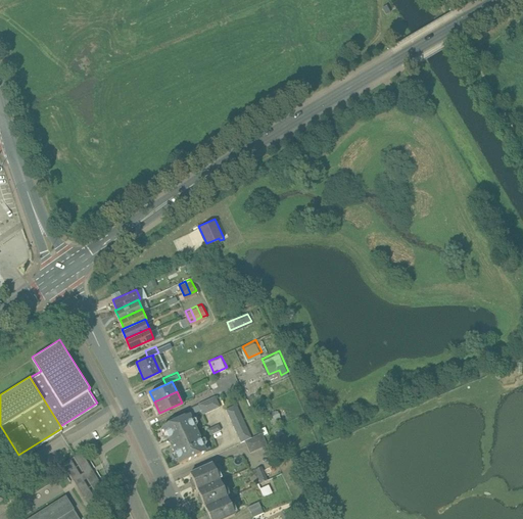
[(220,404),(215,393),(209,395),(215,406),(220,404)]
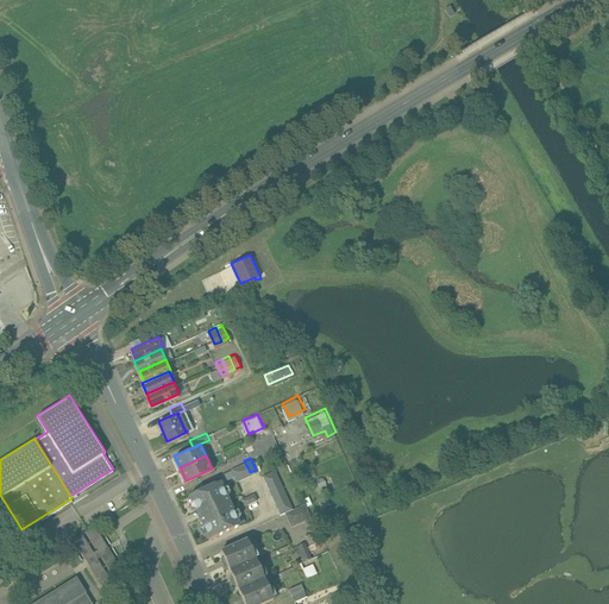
[(250,472),(244,460),(238,464),(243,476),(250,472)]
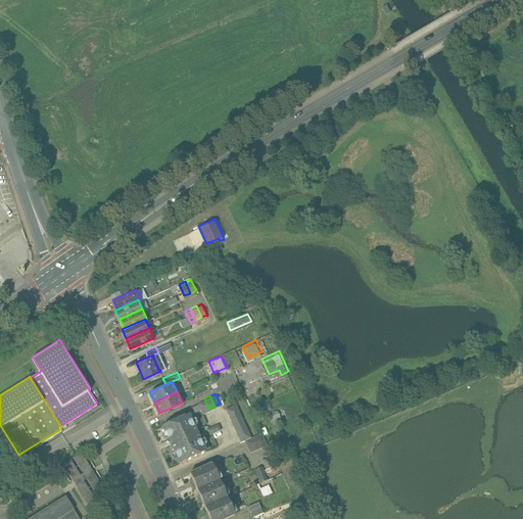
[(204,398),(198,400),(203,411),(208,409),(204,398)]
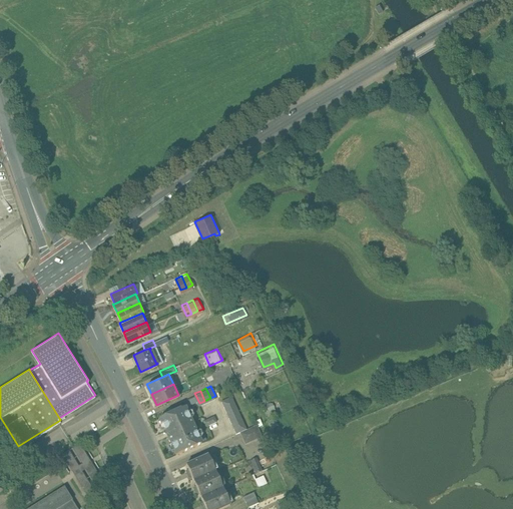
[(231,394),(221,399),(223,404),(234,399),(231,394)]
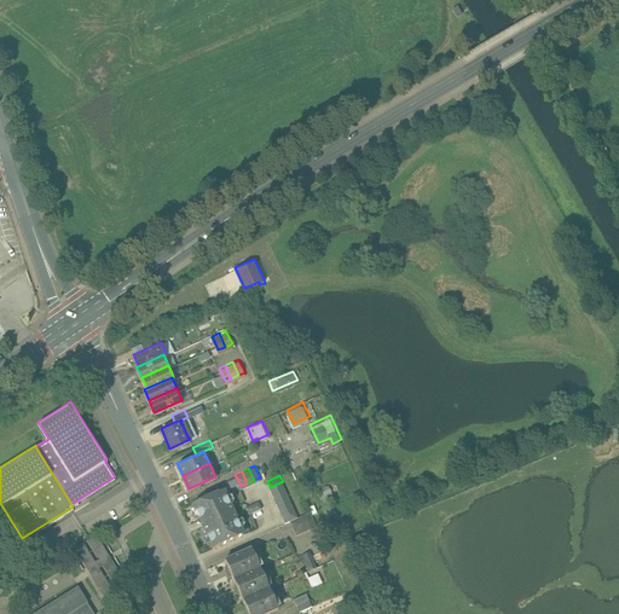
[(283,481),(270,487),(273,493),(285,488),(283,481)]
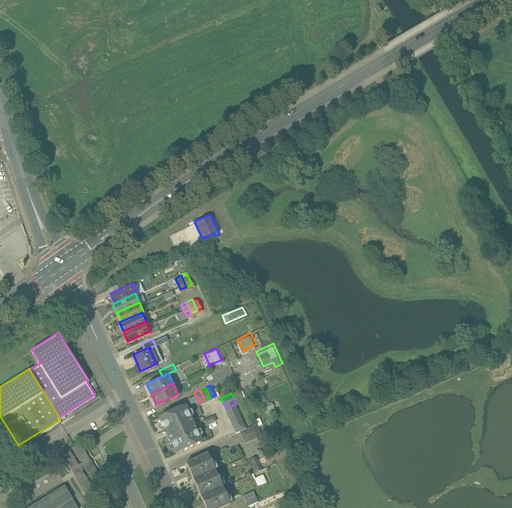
[(185,403),(159,415),(176,451),(201,439),(185,403)]
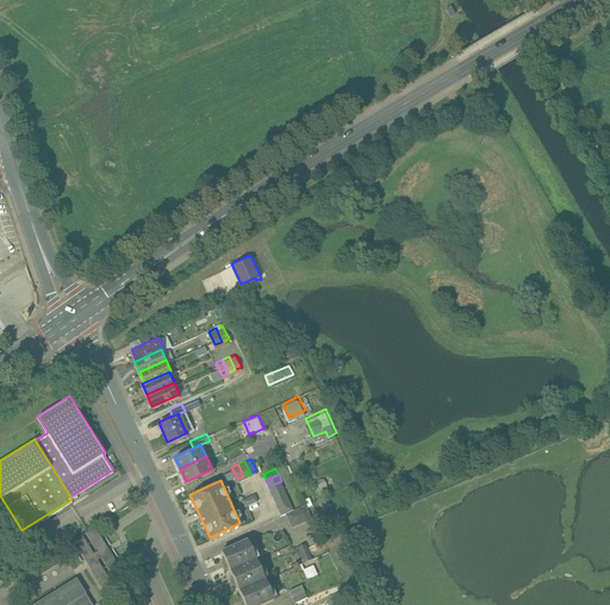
[(281,481),(269,486),(272,493),(284,487),(281,481)]
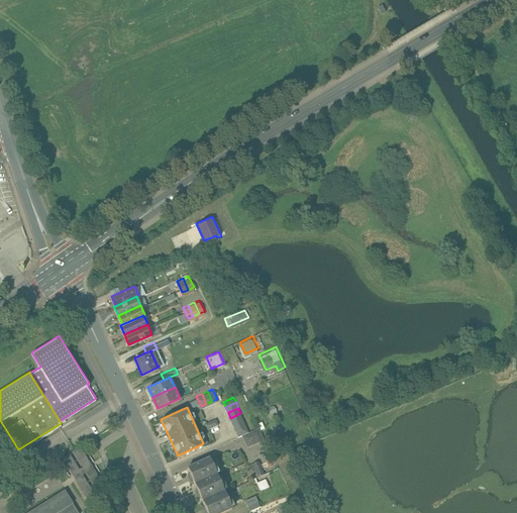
[(240,413),(230,418),(233,423),(243,419),(240,413)]
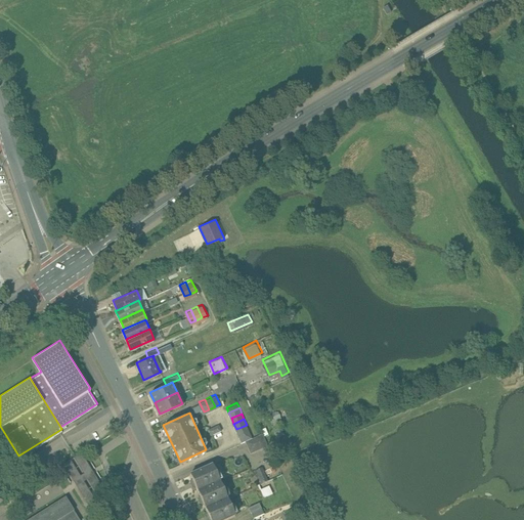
[(221,428),(218,423),(208,427),(211,433),(221,428)]
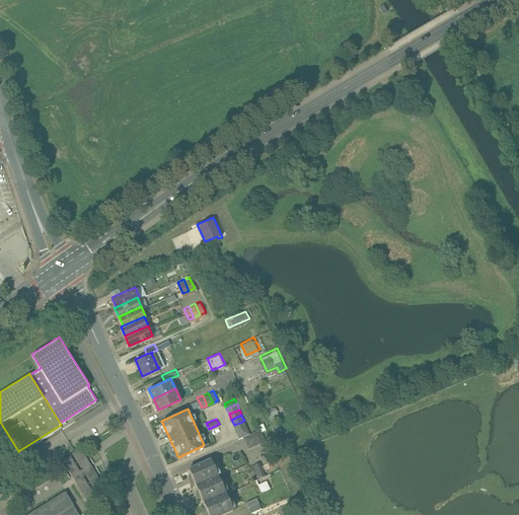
[(244,421),(234,425),(236,431),(246,426),(244,421)]
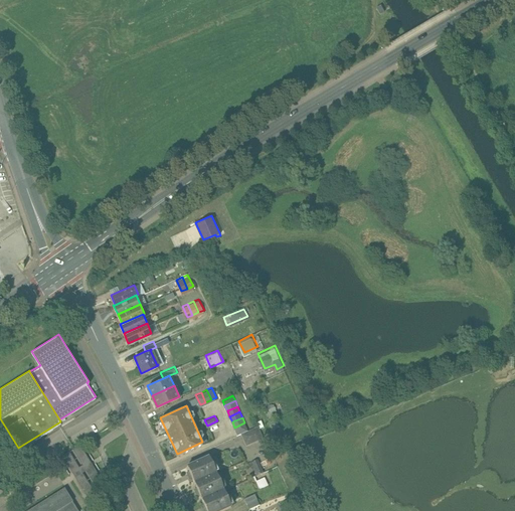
[(244,422),(234,428),(237,433),(241,431),(247,428),(244,422)]
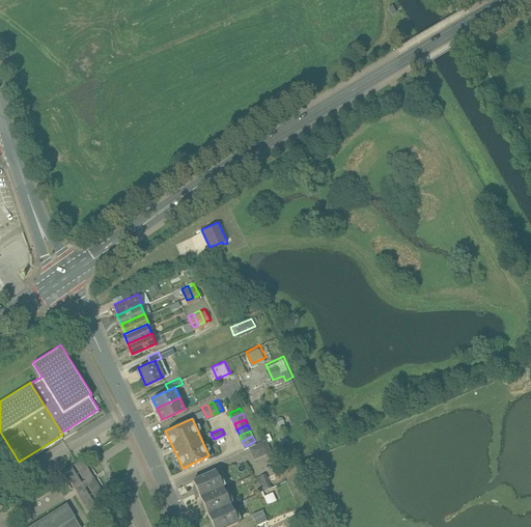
[(255,441),(249,444),(254,456),(271,448),(266,437),(255,441)]
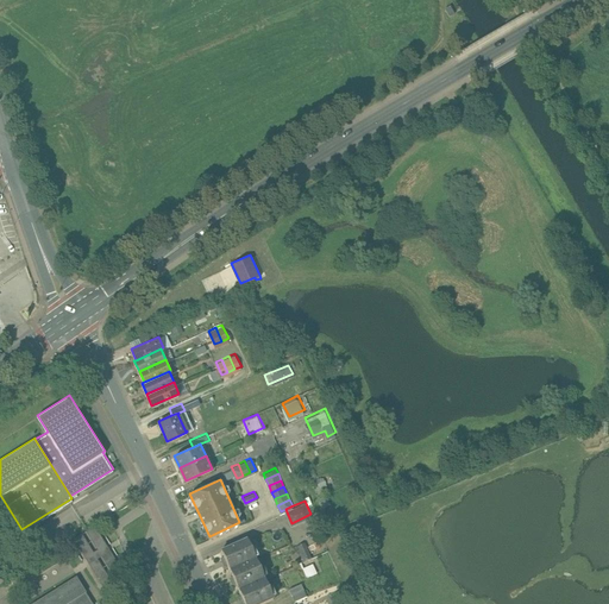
[(75,534),(101,584),(114,577),(111,570),(120,565),(98,522),(75,534)]
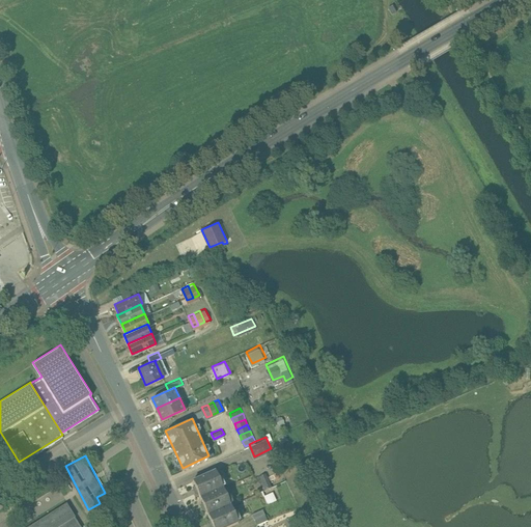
[(215,468),(193,478),(200,495),(223,486),(215,468)]
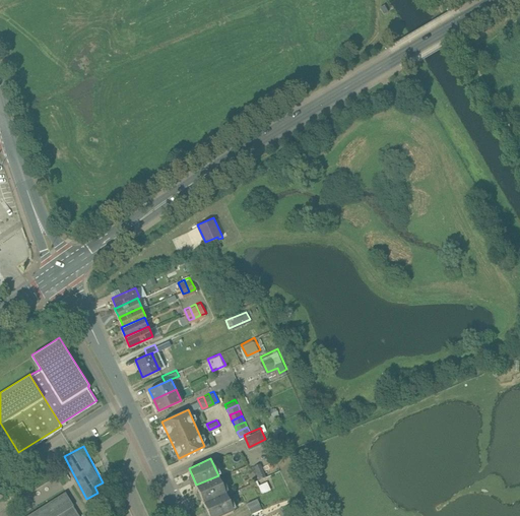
[(35,460),(29,464),(36,473),(41,470),(35,460)]
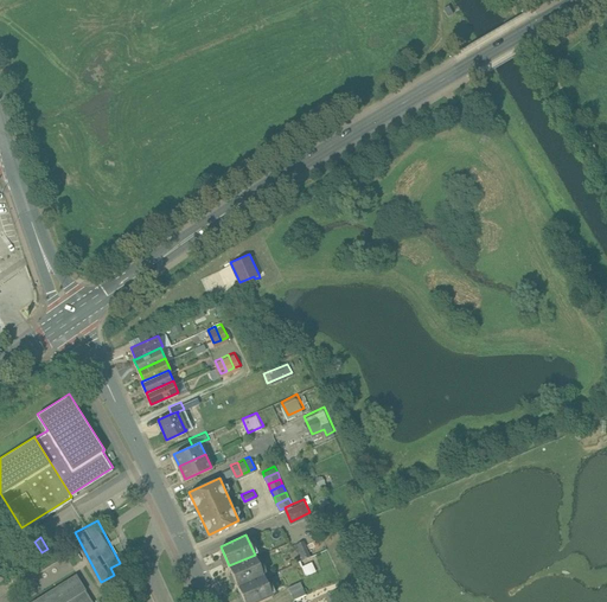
[(311,552),(304,538),(296,540),(302,556),(311,552)]
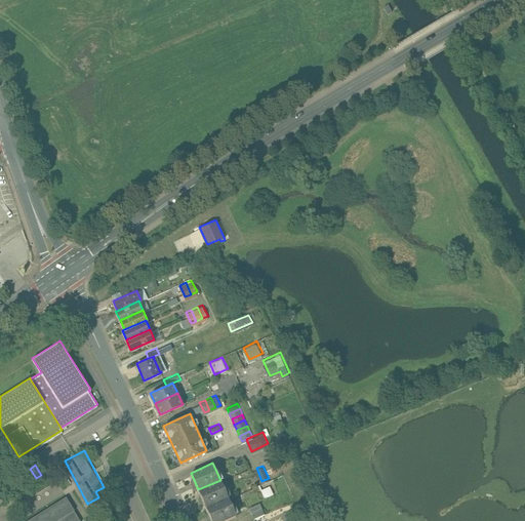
[(220,480),(198,489),(206,507),(228,496),(220,480)]
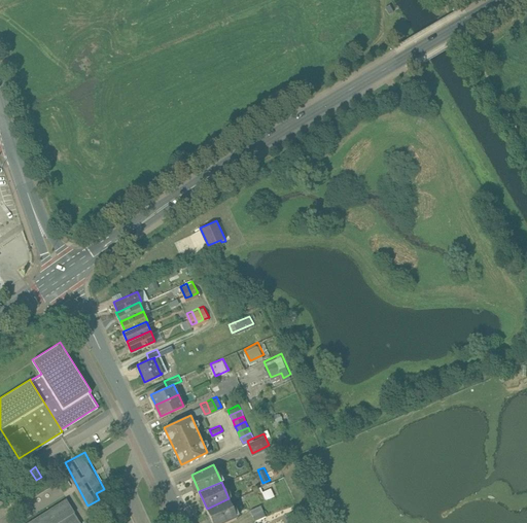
[(266,494),(274,492),(272,485),(264,487),(266,494)]
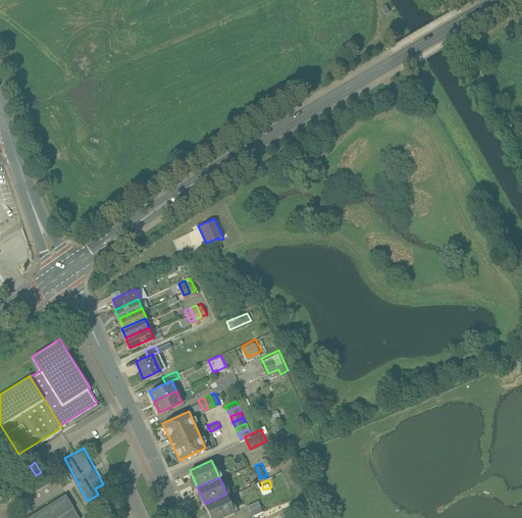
[(22,517),(76,517),(81,516),(73,506),(73,505),(65,491),(22,517)]
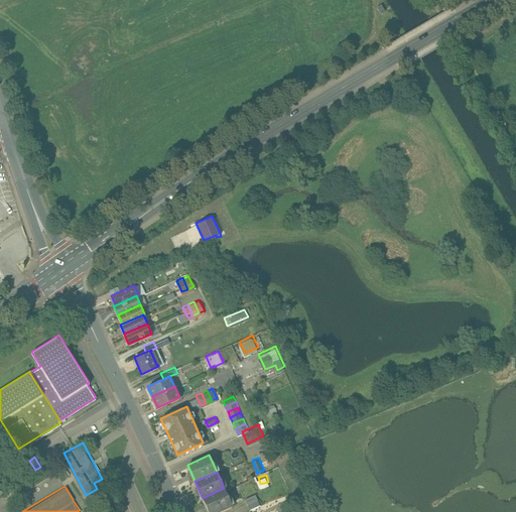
[(224,488),(203,498),(209,511),(216,511),(232,505),(224,488)]
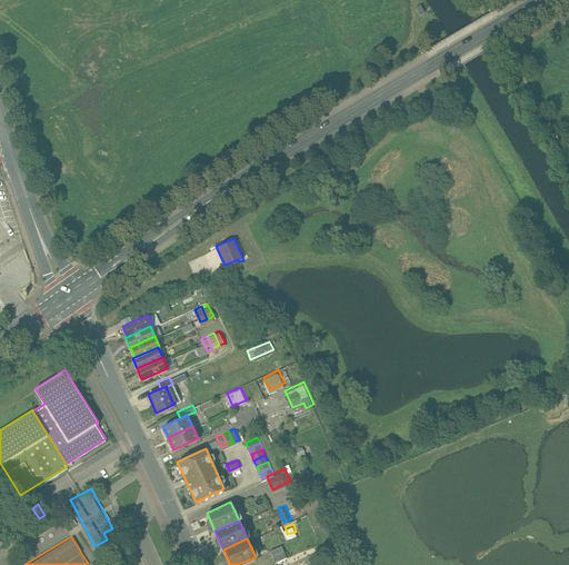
[(281,543),(270,548),(276,559),(287,555),(281,543)]
